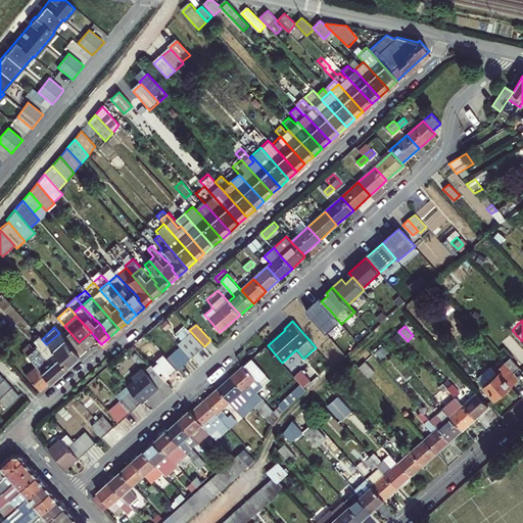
[(63,337),(80,355),(82,352),(75,345),(79,342),(69,332),(63,337)]
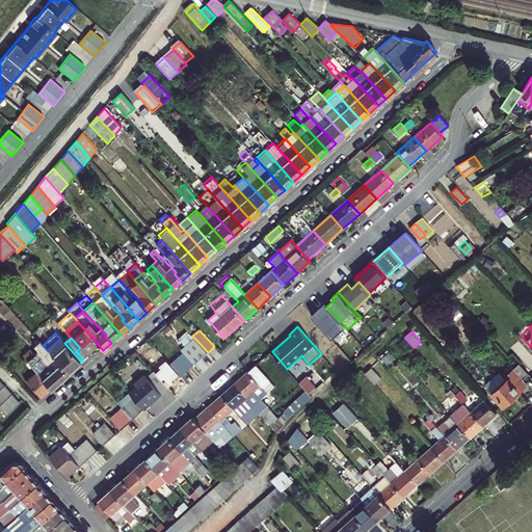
[(92,338),(87,342),(91,347),(97,343),(92,338)]
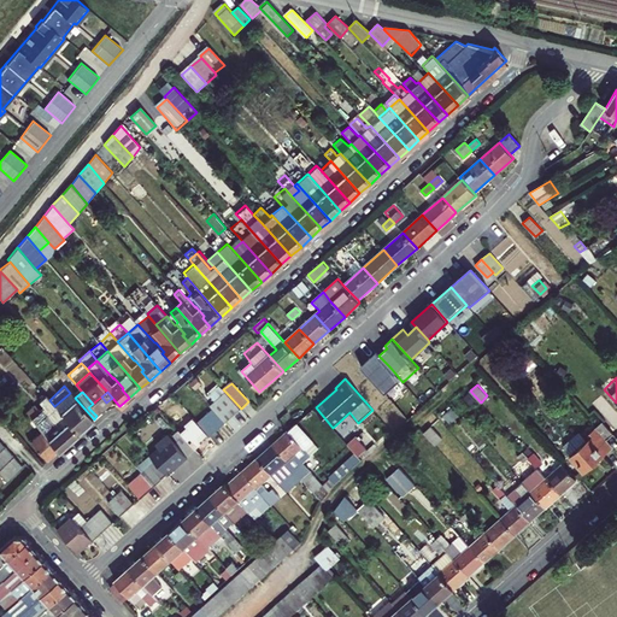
[(241,409),(225,392),(211,406),(213,409),(225,423),(241,409)]
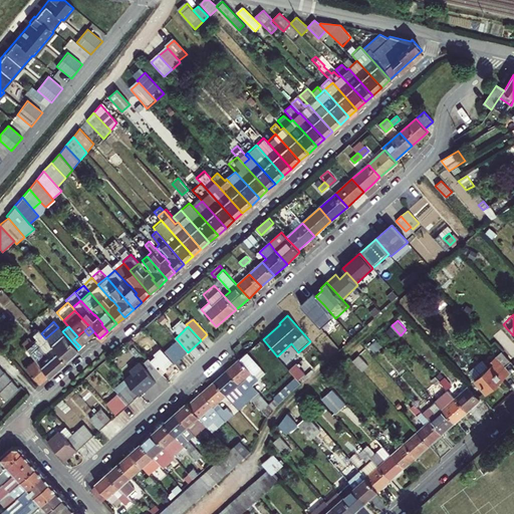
[(65,360),(78,349),(62,331),(58,327),(45,338),(65,360)]
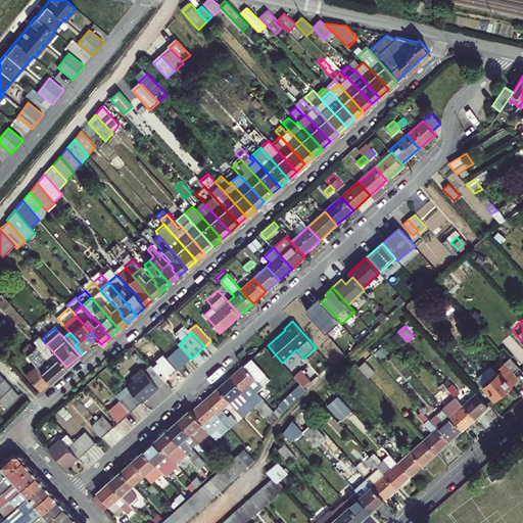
[(26,374),(40,391),(66,367),(46,344),(42,339),(39,335),(34,340),(40,347),(38,348),(36,346),(34,348),(30,343),(22,349),(36,365),(26,374)]
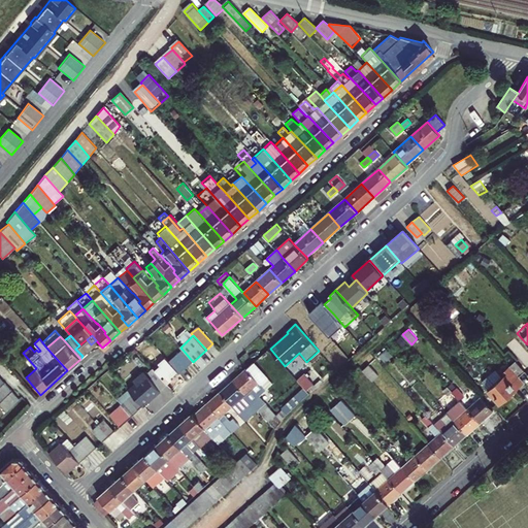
[(87,339),(81,343),(86,349),(91,344),(87,339)]
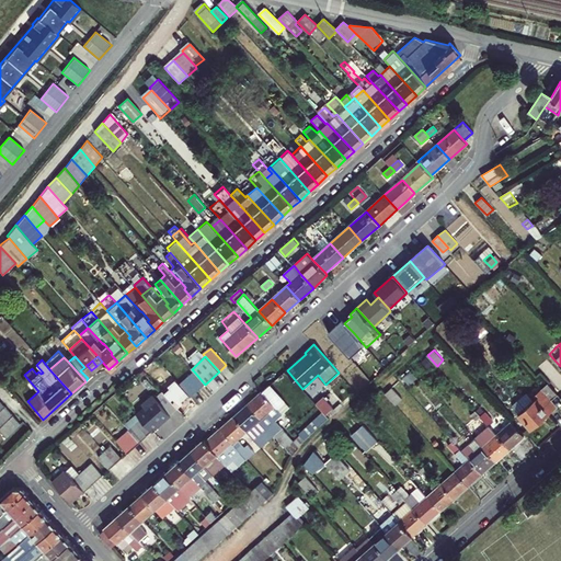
[(92,375),(90,373),(84,367),(80,370),(88,378),(92,375)]
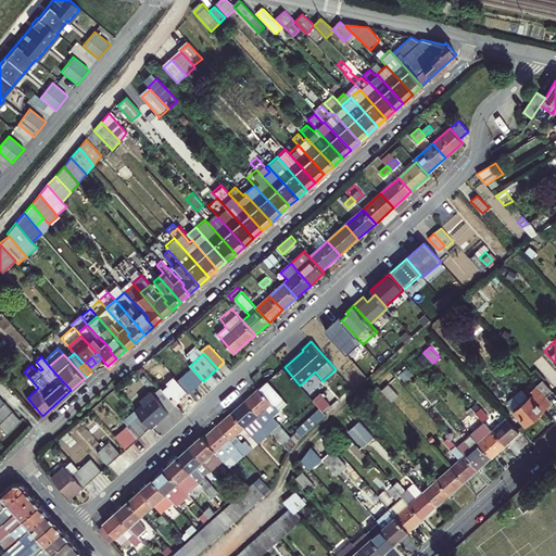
[(189,393),(203,381),(192,368),(178,381),(179,381),(189,393)]
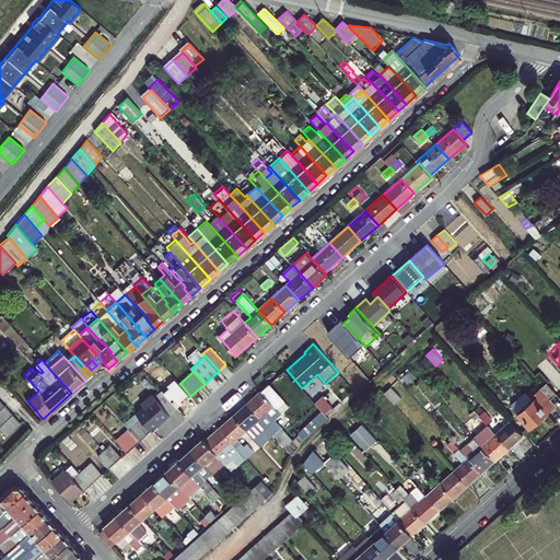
[(557,394),(547,383),(532,396),(534,399),(516,415),(529,429),(556,406),(550,400),(557,394)]
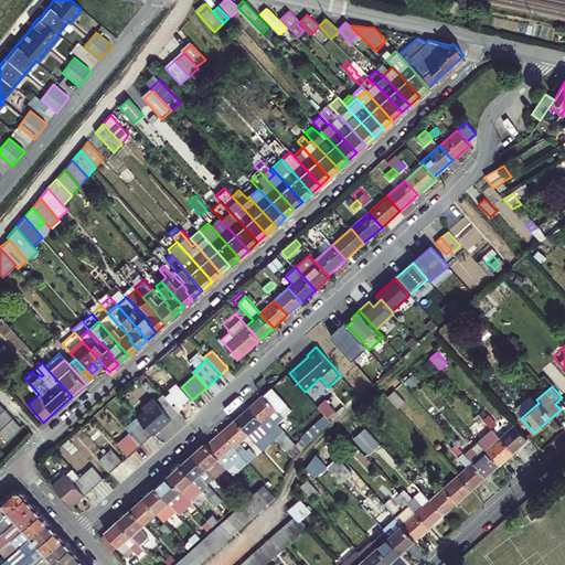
[(192,400),(182,387),(176,394),(187,405),(192,400)]
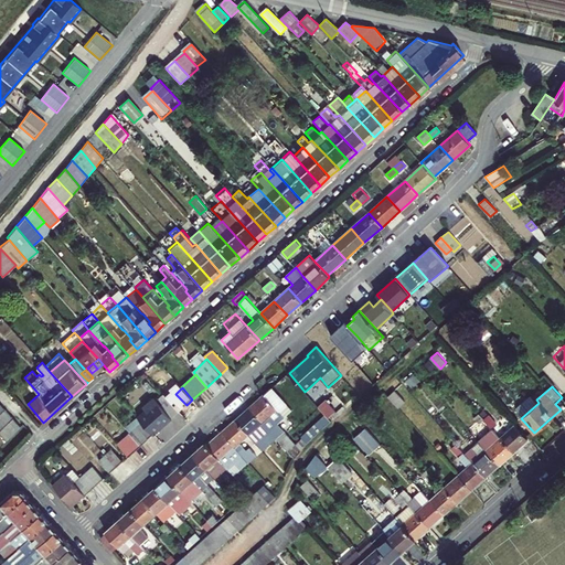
[(395,390),(388,396),(398,407),(405,402),(395,390)]
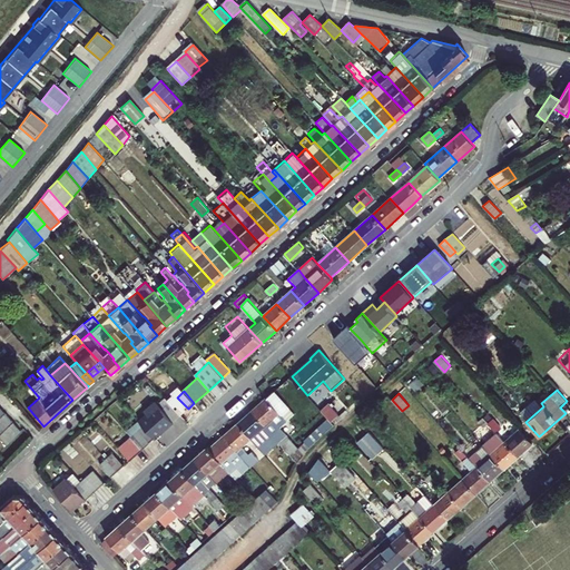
[(266,399),(253,411),(272,434),(286,421),(266,399)]
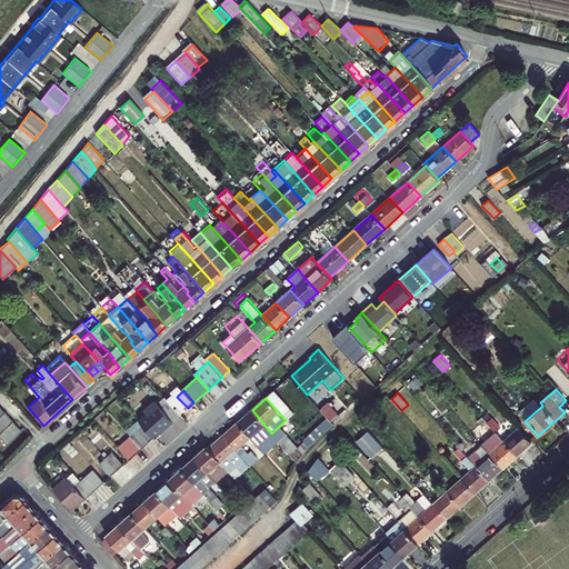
[(155,401),(149,406),(167,427),(180,415),(169,402),(162,409),(155,401)]
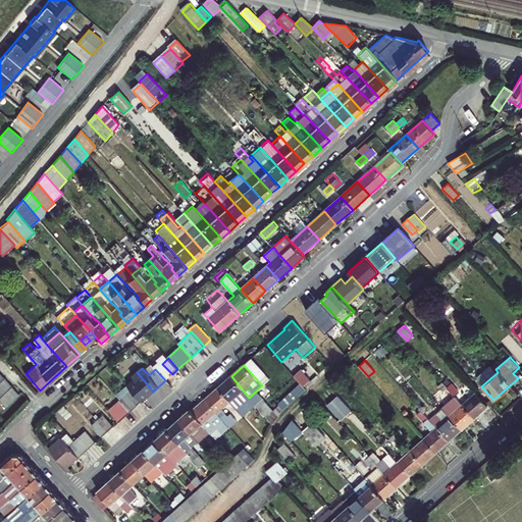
[(295,376),(304,386),(311,380),(301,369),(295,376)]
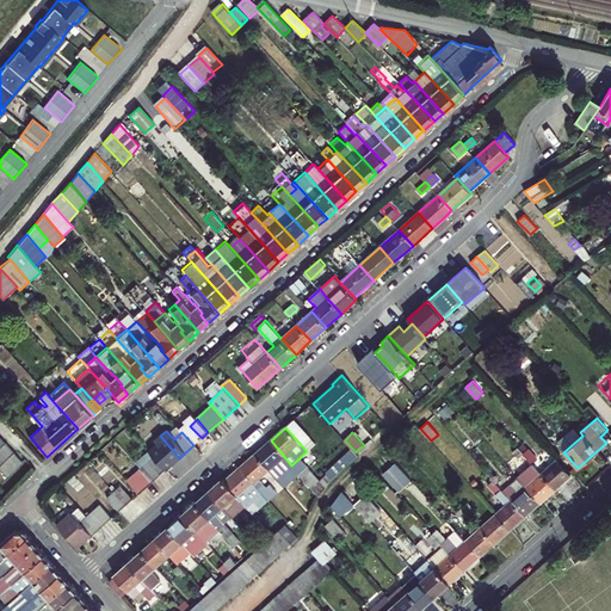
[(179,458),(160,436),(155,440),(158,444),(149,451),(154,457),(166,470),(179,458)]
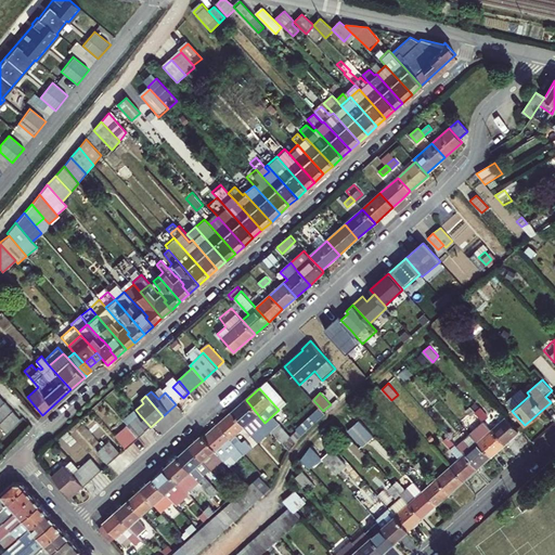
[(265,423),(246,400),(232,412),(244,426),(252,435),(261,426),(268,434),(272,430),(265,423)]
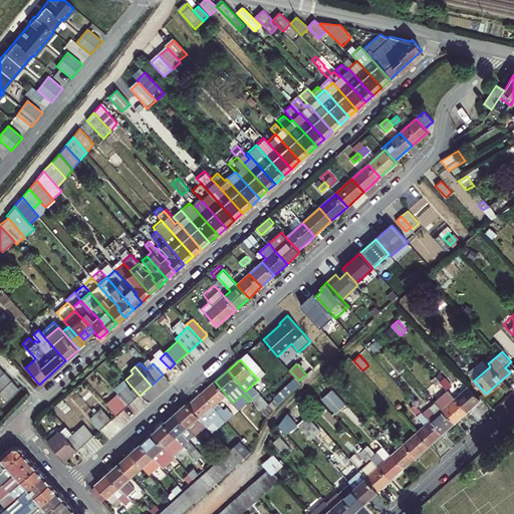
[(5,373),(0,377),(0,393),(12,381),(5,373)]
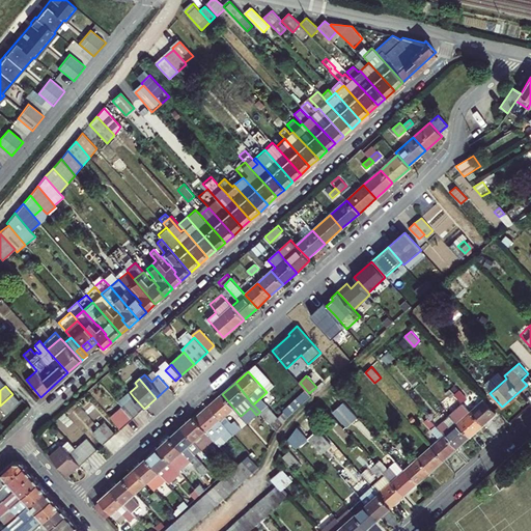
[(462,401),(450,389),(446,392),(457,406),(462,401)]
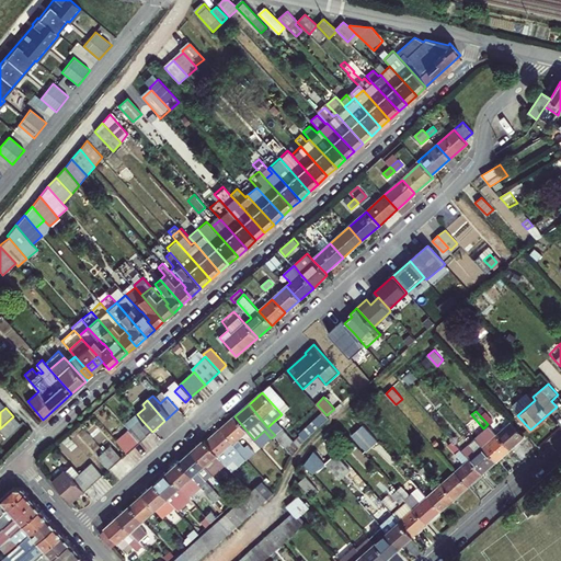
[(0,428),(0,430),(7,437),(21,424),(13,416),(0,428)]
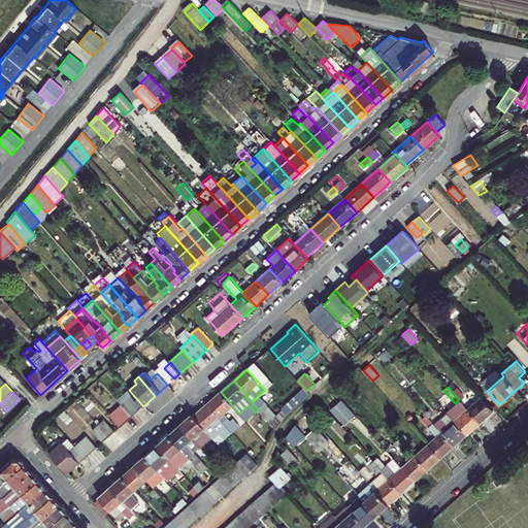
[(230,421),(224,414),(232,405),(221,392),(207,403),(232,432),(240,425),(233,418),(230,421)]
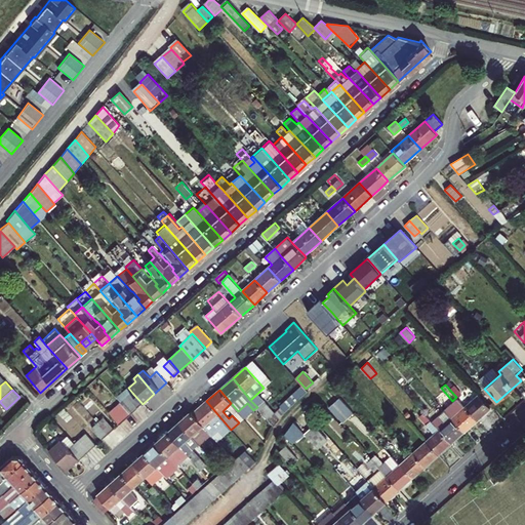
[(131,414),(143,404),(132,393),(121,403),(131,414)]
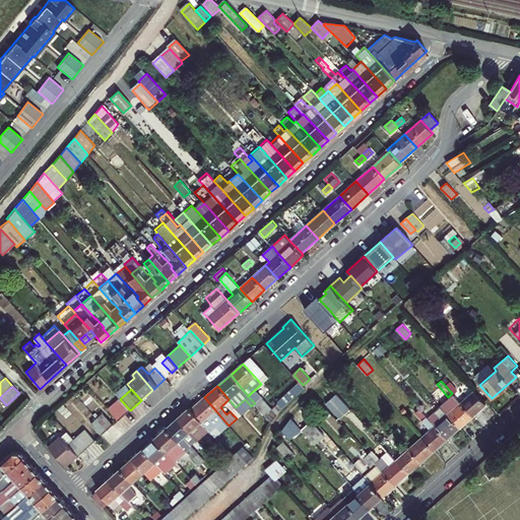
[(474,391),(461,403),(472,415),(485,404),(474,391)]
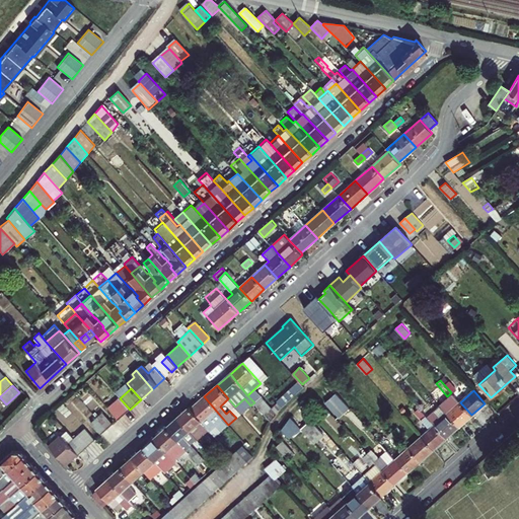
[(350,408),(336,392),(325,402),(339,417),(350,408)]
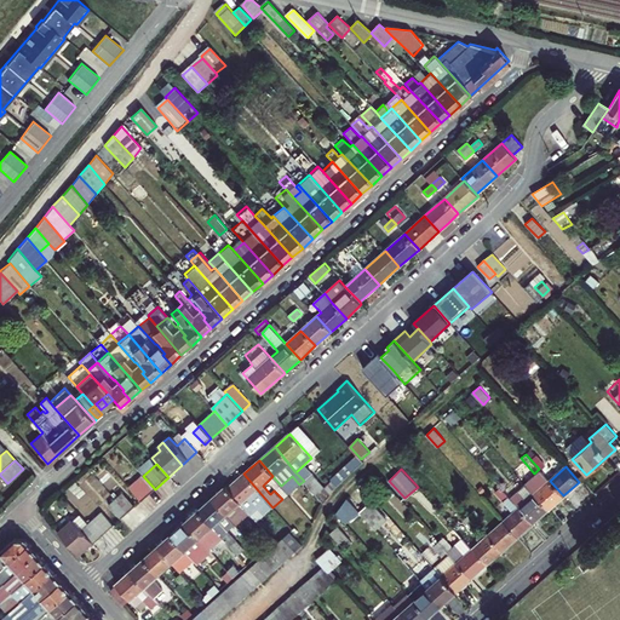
[(528,487),(547,510),(563,495),(550,481),(544,474),(540,470),(524,483),(526,484),(528,487)]
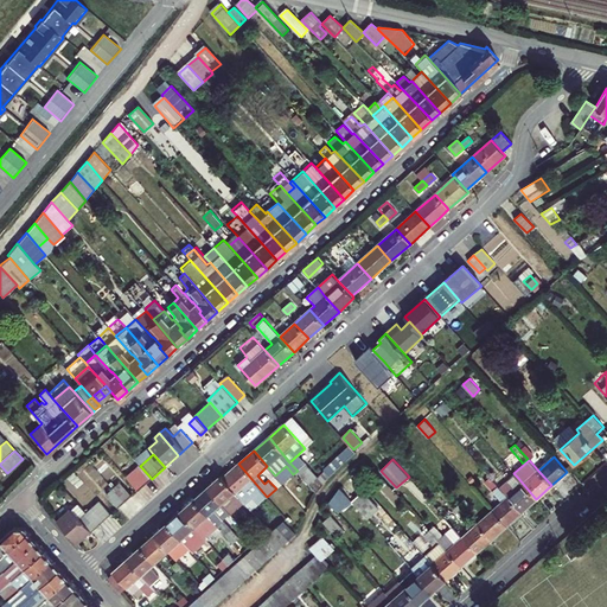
[(223,478),(246,502),(253,510),(267,497),(238,464),(223,478)]
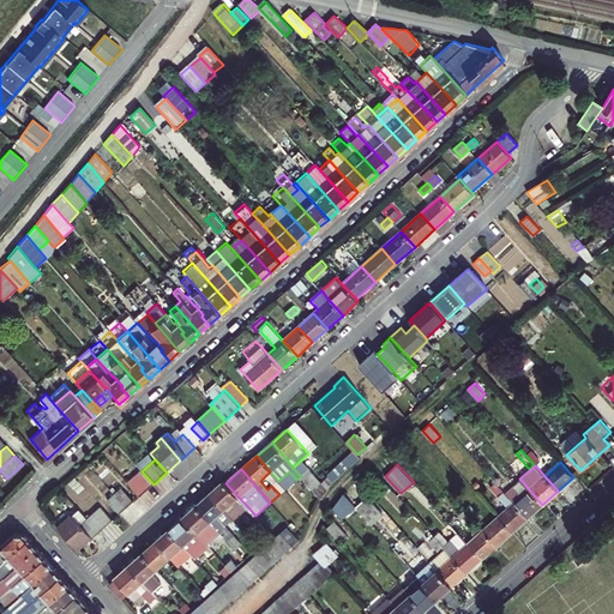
[(308,469),(301,476),(321,499),(327,491),(308,469)]
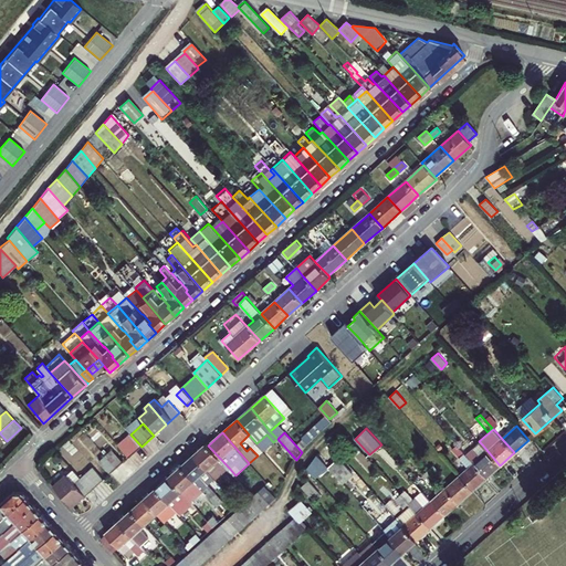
[(142,447),(130,435),(118,446),(129,457),(142,447)]
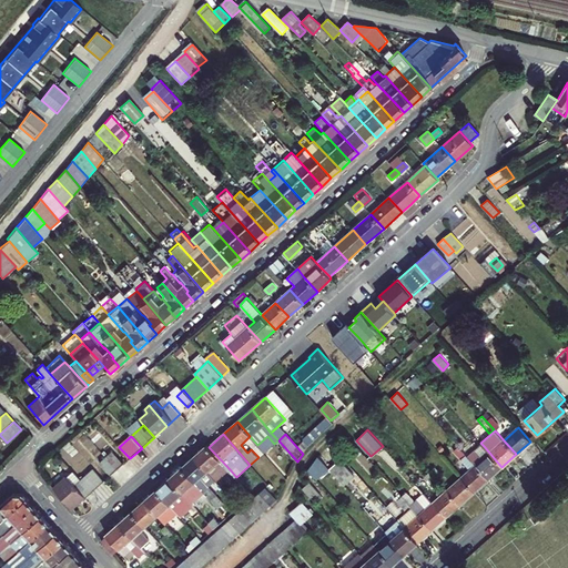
[(488,479),(501,467),(484,446),(482,444),(480,443),(466,455),(475,465),(488,479)]
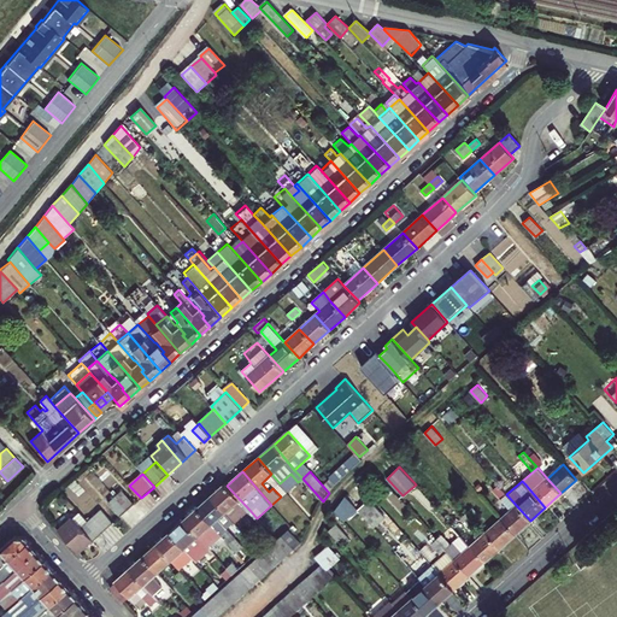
[(235,523),(250,510),(227,486),(225,483),(211,497),(225,512),(235,523)]
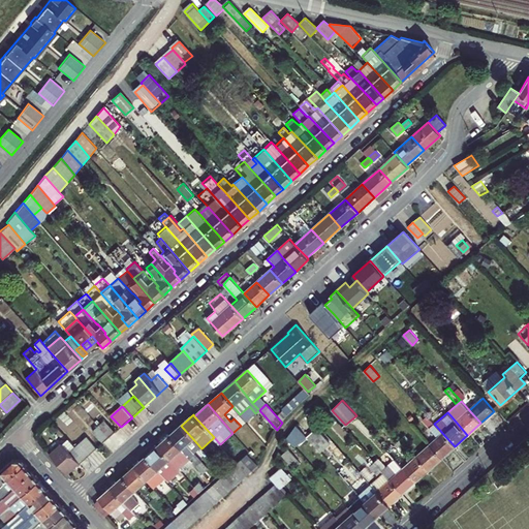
[(441,458),(455,446),(442,433),(434,424),(427,415),(423,419),(438,437),(430,445),(441,458)]
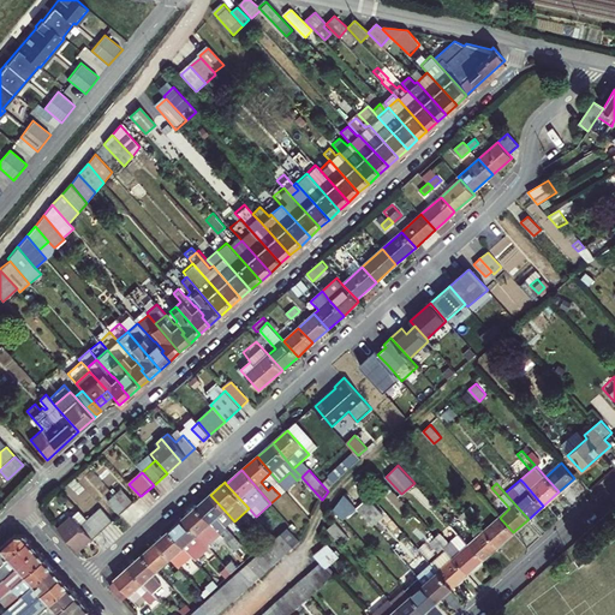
[(123,489),(115,496),(126,508),(135,502),(123,489)]
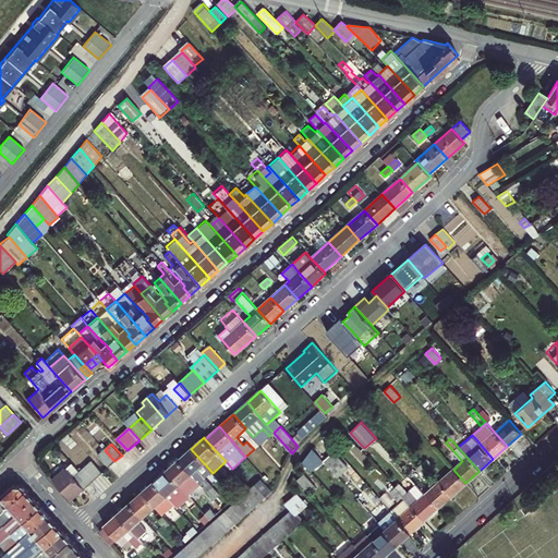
[(315,448),(303,459),(313,470),(325,459),(315,448)]
